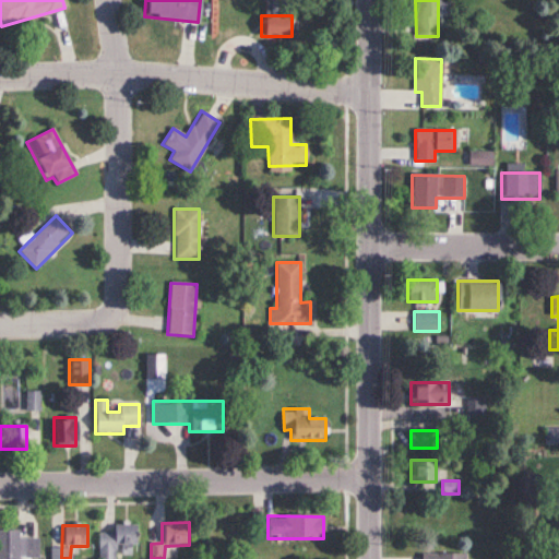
[(115,558),(116,547),(134,547),(134,526),(114,526),(114,533),(98,533),(97,558),(115,558)]
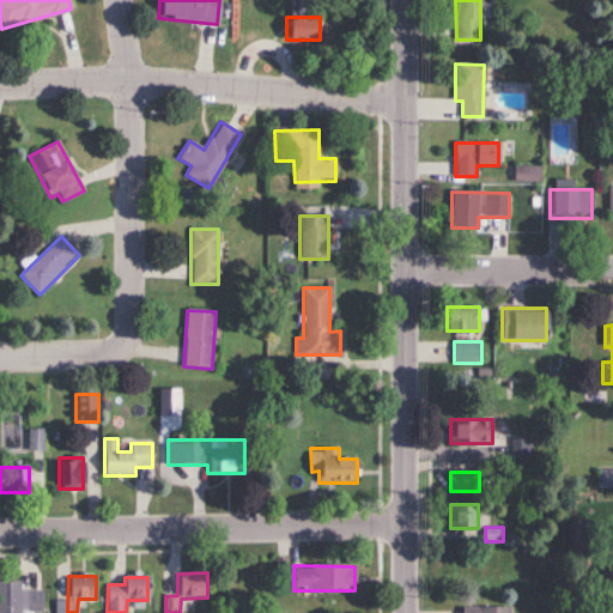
[(0,581),(0,612),(23,612),(23,581),(0,581)]
